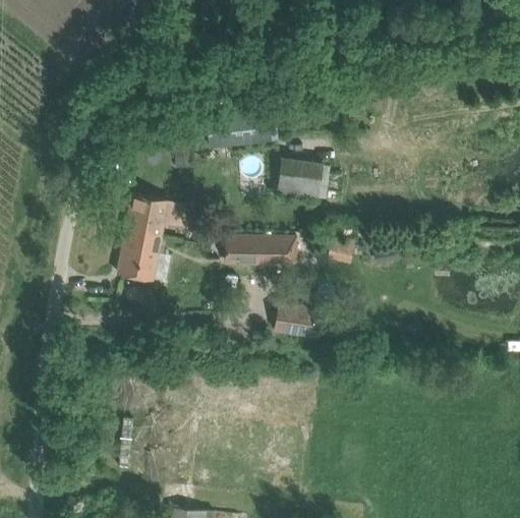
[(213,148),(278,139),(275,112),(210,119),(213,148)]
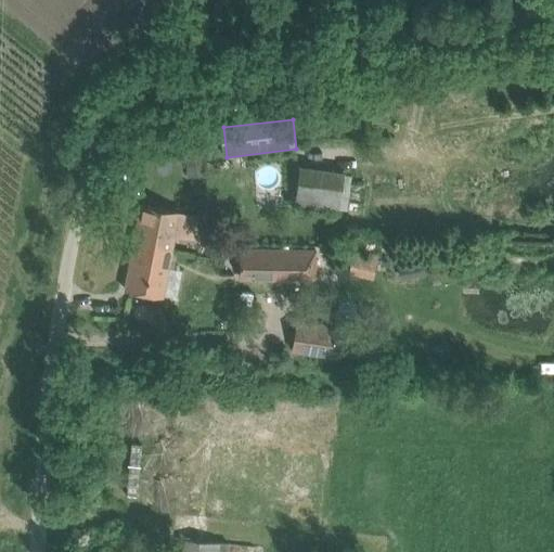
[(188,157),(204,155),(202,139),(185,141),(188,157)]
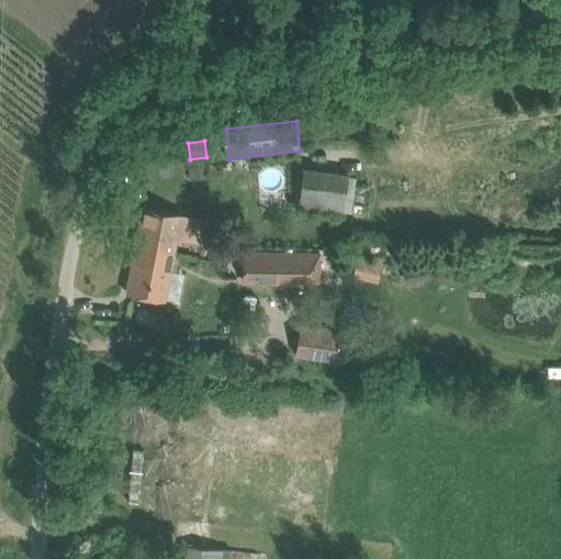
[(345,219),(349,178),(303,171),(299,213),(345,219)]
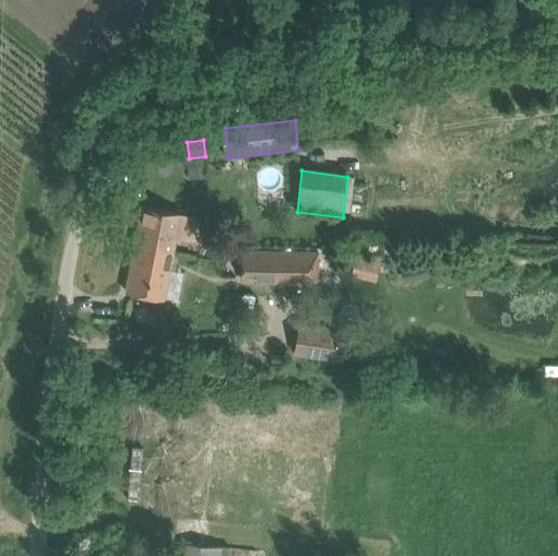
[(197,243),(202,220),(144,208),(137,247),(175,255),(178,238),(197,243)]
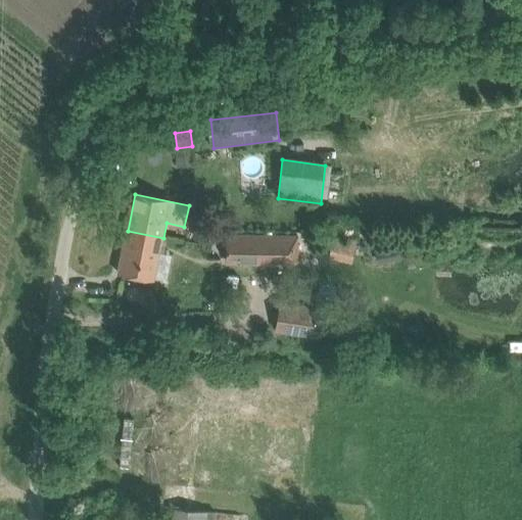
[(154,282),(163,238),(128,231),(119,275),(154,282)]
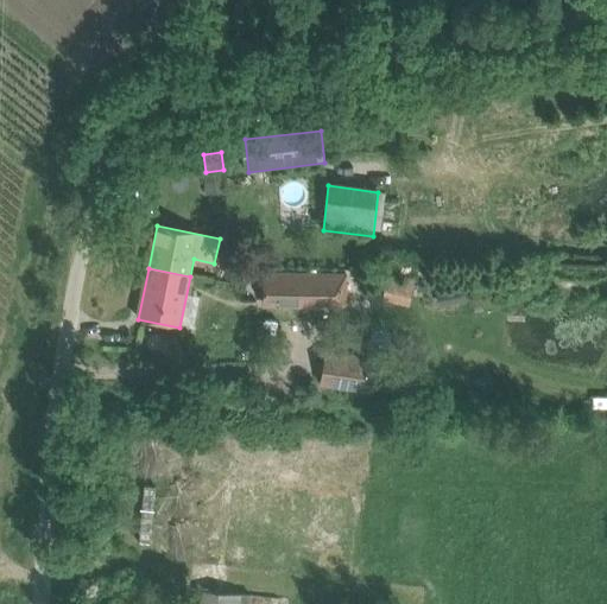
[(264,274),(264,310),(315,310),(315,306),(346,307),(346,299),(346,275),(264,274)]
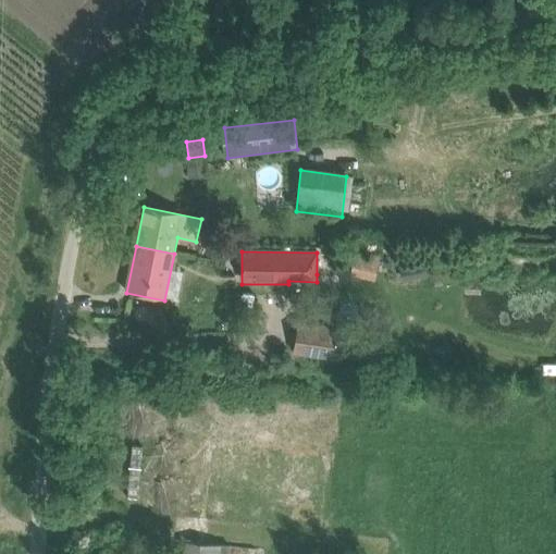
[(356,253),(350,278),(377,283),(382,258),(356,253)]
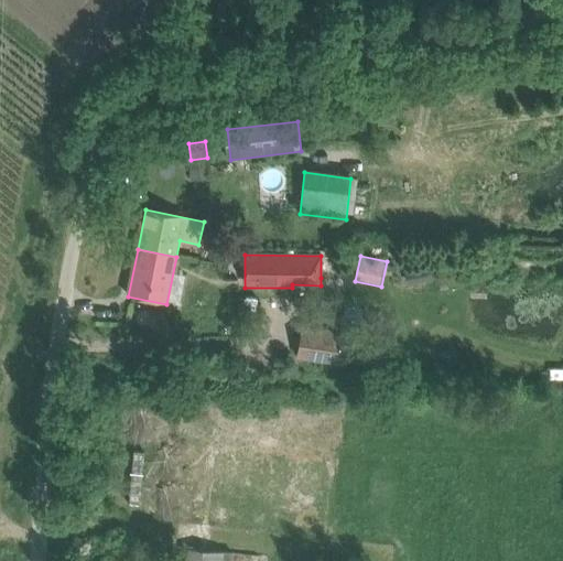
[(347,366),(352,334),(305,328),(301,360),(347,366)]
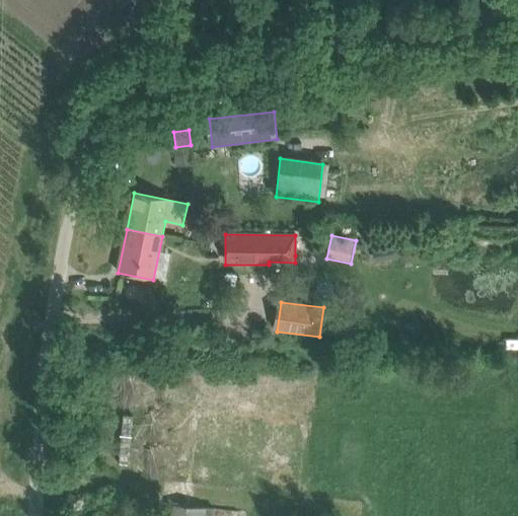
[(133,443),(133,415),(122,415),(122,443),(133,443)]
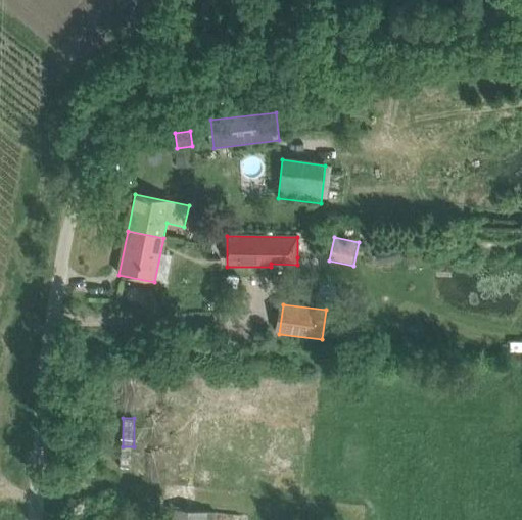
[(216,519),(217,515),(172,510),(171,519),(216,519)]
